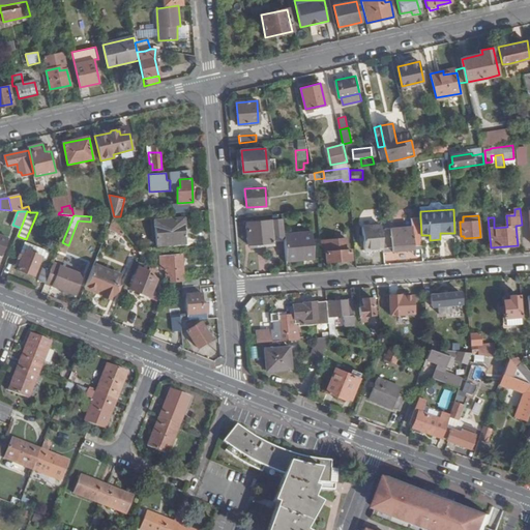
[(156,239),(185,237),(183,217),(155,221),(156,239)]
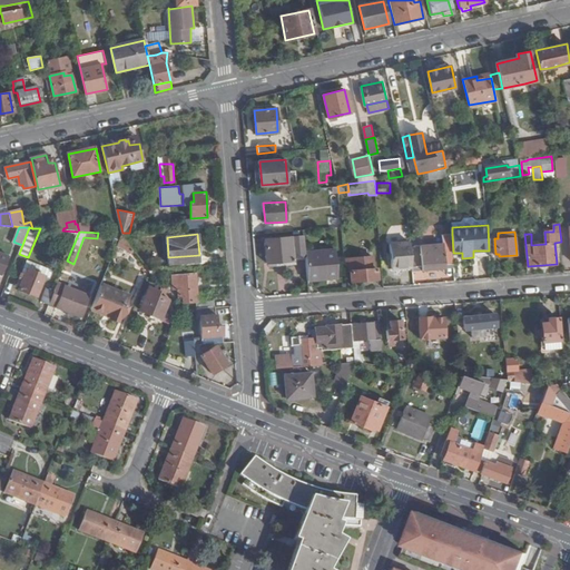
[(423,266),(424,271),(445,268),(446,264),(454,264),(453,253),(452,234),(443,234),(444,244),(412,247),(413,266),(423,266)]
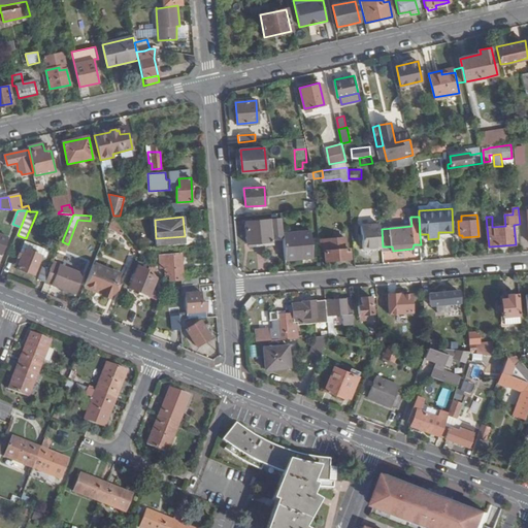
[(117,222),(112,218),(108,228),(121,232),(122,233),(124,232),(117,222)]
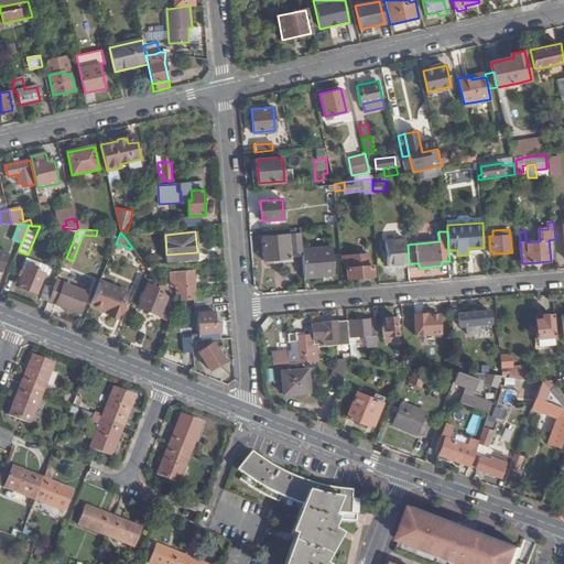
[(303,257),(302,250),(301,235),(263,237),(264,260),(274,260),(275,264),(295,263),(294,258),(303,257)]
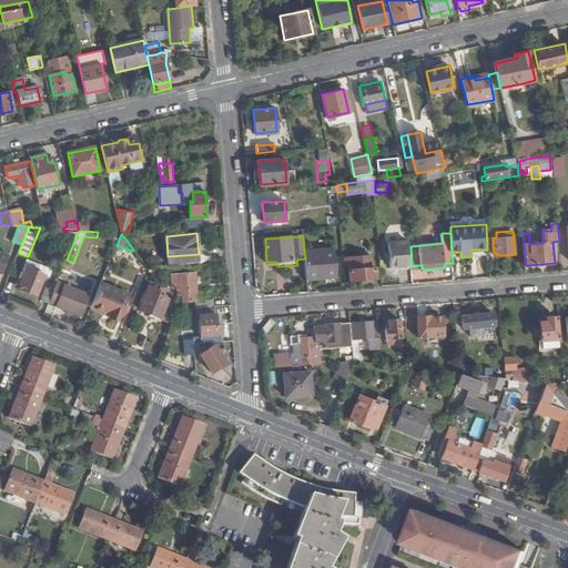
[(393,267),(412,265),(411,246),(409,242),(391,243),(393,267)]
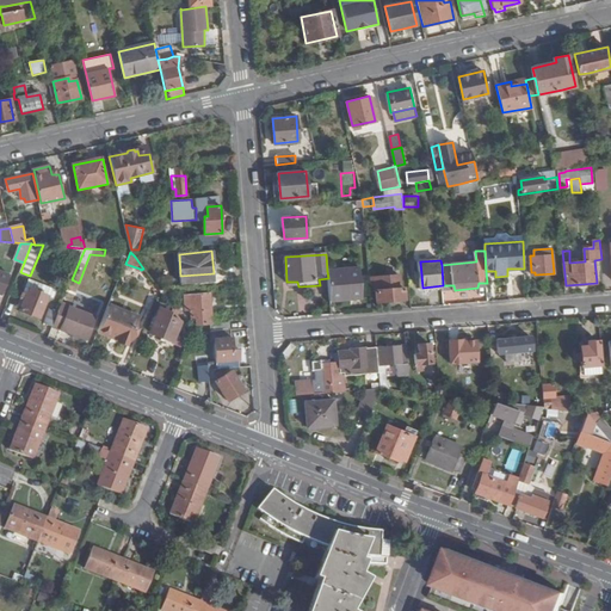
[(105,287),(110,275),(88,266),(81,283),(96,289),(99,283),(105,287)]
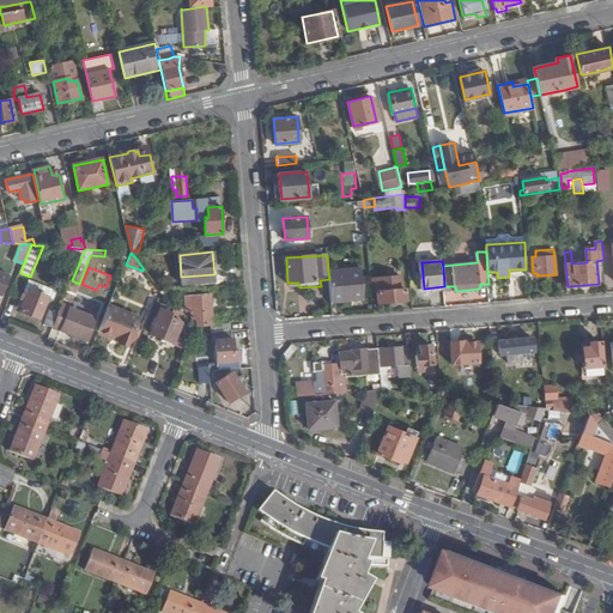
[(329,279),(332,301),(350,299),(350,296),(363,295),(360,268),(328,272),(329,279)]
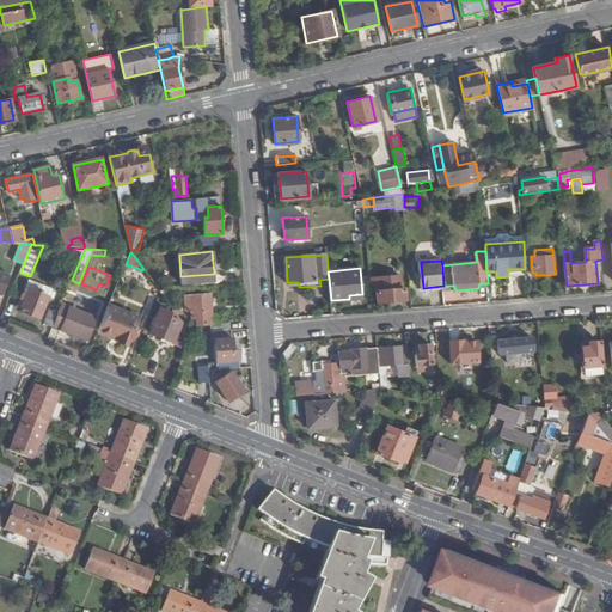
[(369,279),(371,292),(377,292),(378,303),(387,301),(389,306),(396,305),(396,301),(405,300),(404,289),(402,289),(399,276),(369,279)]
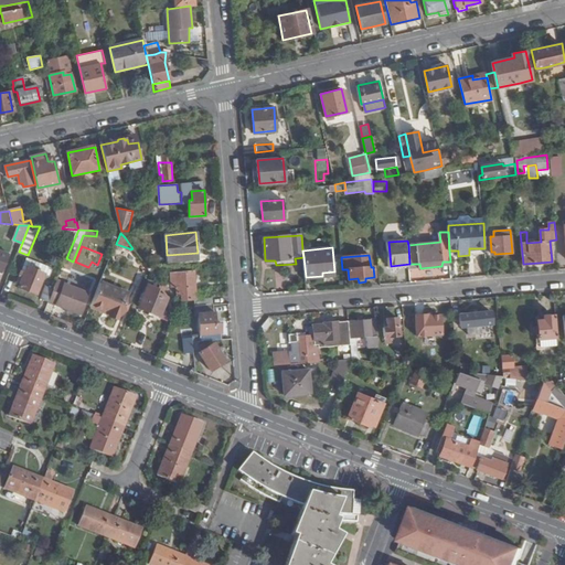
[(27,260),(22,274),(24,275),(28,266),(39,270),(36,274),(45,276),(50,278),(52,270),(27,260)]
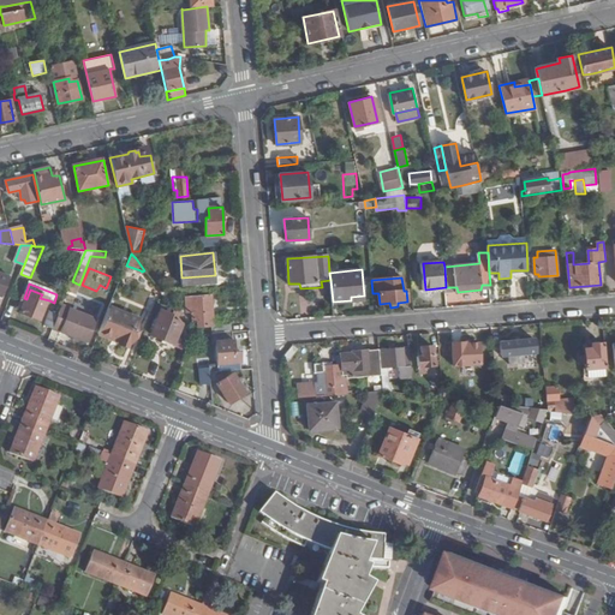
[(121,297),(147,306),(153,292),(145,288),(143,292),(126,285),(121,297)]
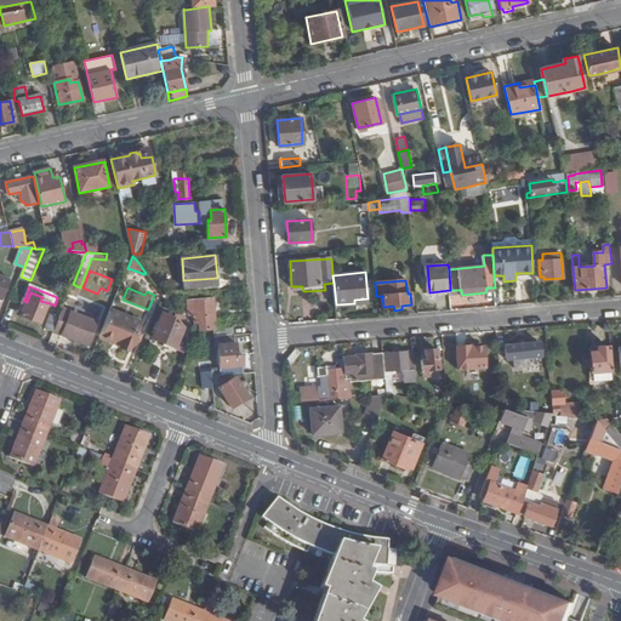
[(27,302),(24,301),(22,306),(26,307),(21,318),(40,326),(50,303),(40,301),(43,297),(30,292),(27,302)]
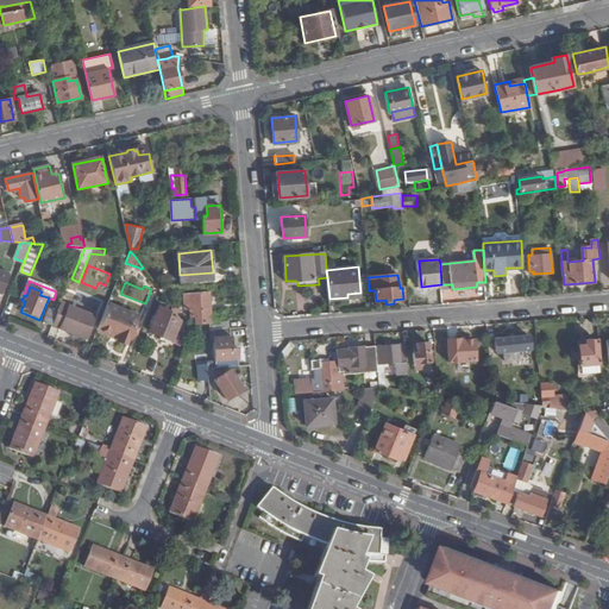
[(209,322),(213,322),(211,292),(184,294),(186,309),(192,308),(192,318),(196,318),(198,324),(209,322)]
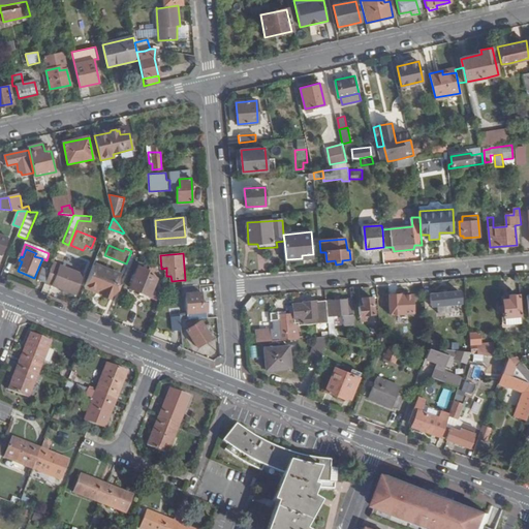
[(84,272),(55,260),(51,271),(47,281),(64,288),(69,290),(75,292),(84,272)]
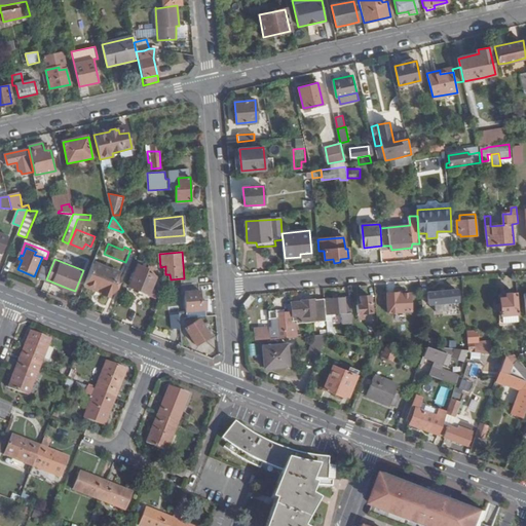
[(120,273),(94,263),(85,284),(96,289),(97,286),(104,288),(103,291),(111,295),(120,273)]
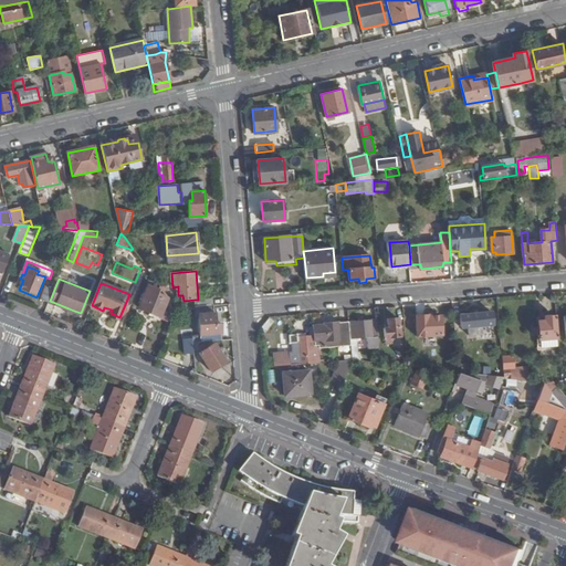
[(50,301),(54,290),(46,286),(41,300),(49,302),(50,301)]
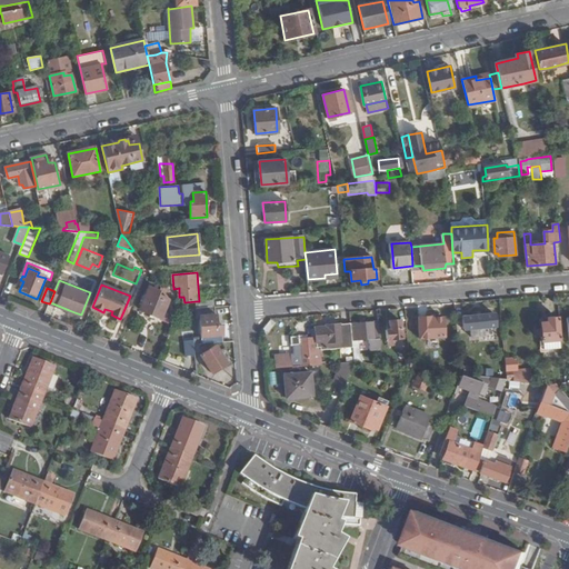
[(160,318),(167,302),(157,298),(158,296),(159,291),(149,288),(139,309),(160,318)]
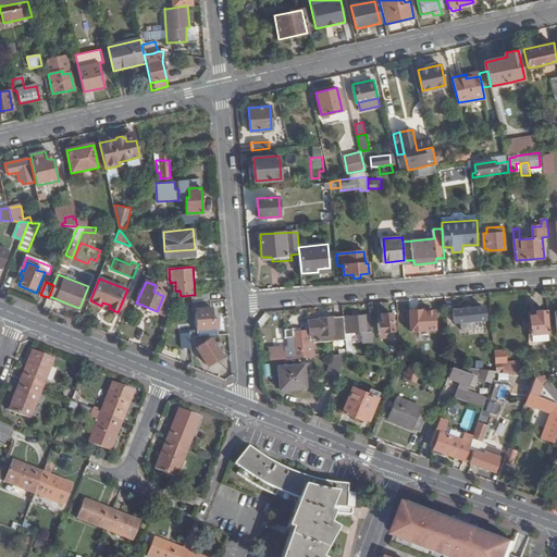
[(193,302),(209,301),(209,294),(195,295),(192,295),(193,302)]
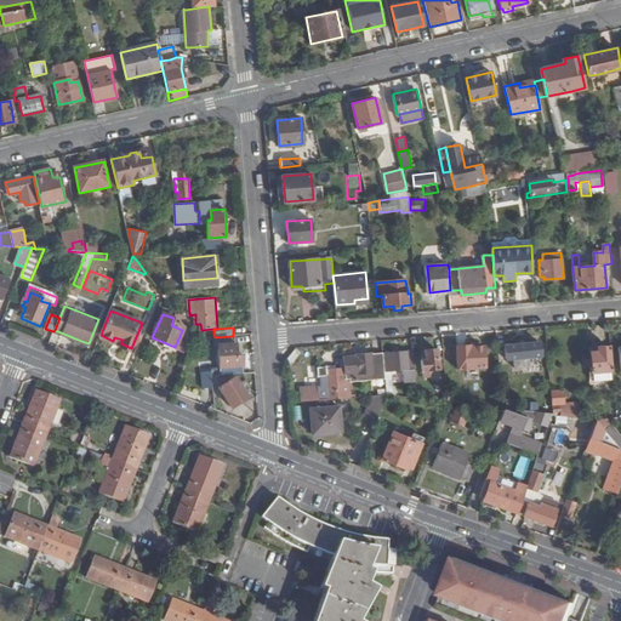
[(113,341),(101,335),(100,339),(130,351),(131,348),(121,343),(123,340),(114,337),(113,341)]
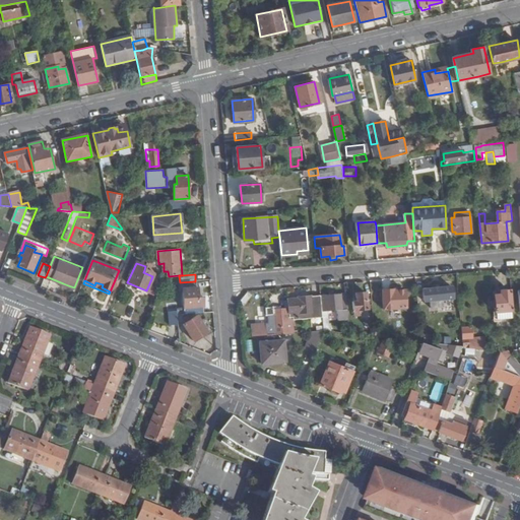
[(196,287),(195,281),(180,282),(178,282),(179,294),(182,293),(184,308),(203,306),(202,296),(196,296),(196,287)]
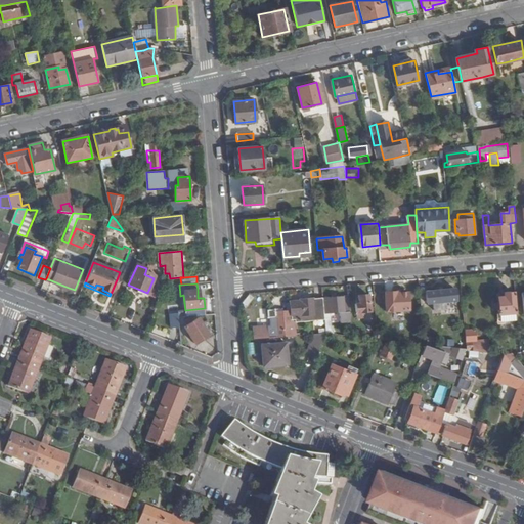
[(421,292),(422,303),(433,303),(434,309),(446,308),(446,301),(456,300),(455,290),(421,292)]
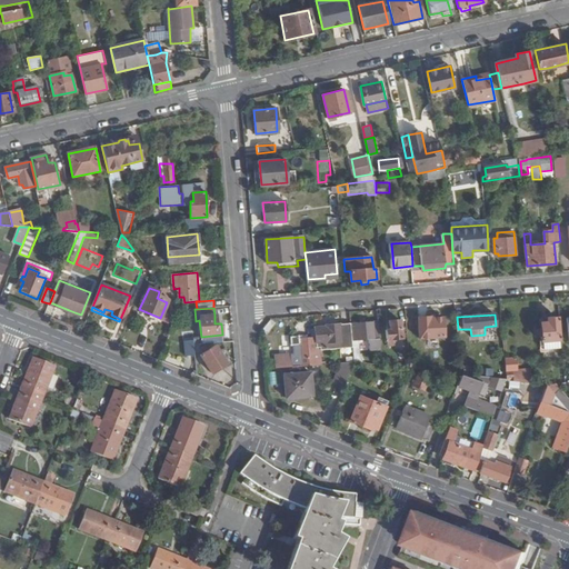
[(419,337),(443,336),(442,318),(430,318),(430,317),(418,318),(419,337)]
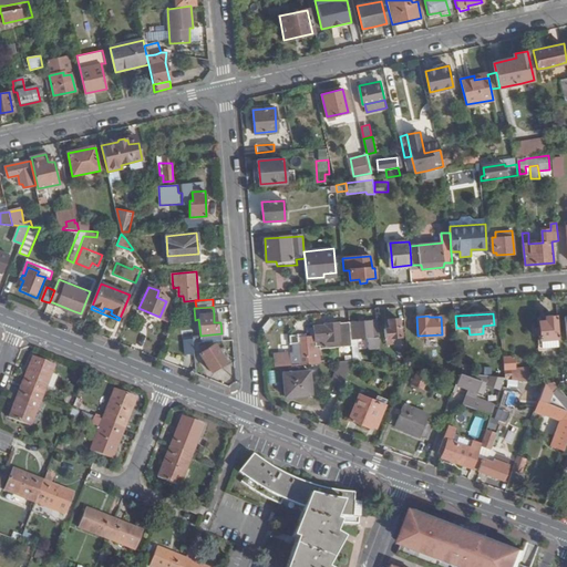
[(544,348),(558,347),(557,317),(538,318),(539,328),(536,328),(536,334),(539,334),(540,340),(543,340),(544,348)]
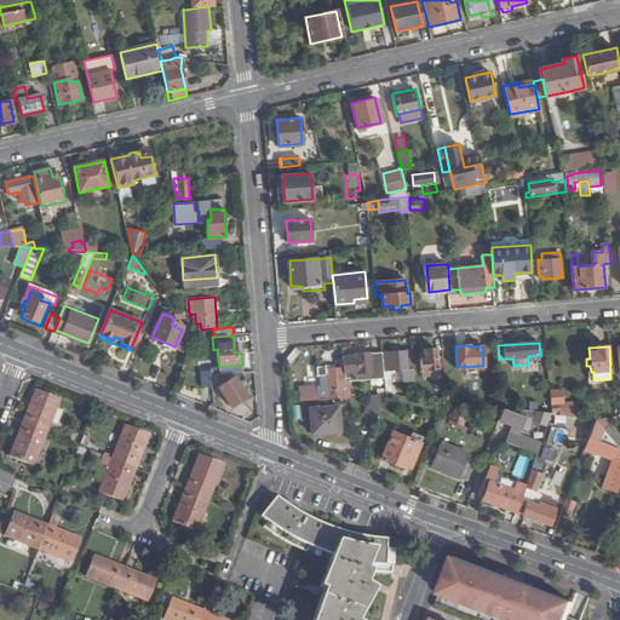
[(296,348),(286,359),(296,368),(305,356),(296,348)]
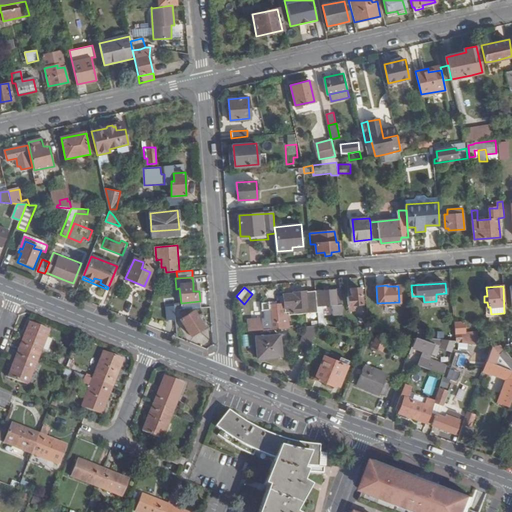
[(341,289),(316,291),(318,312),(320,312),(322,312),(321,307),(332,306),(333,314),(343,313),(341,289)]
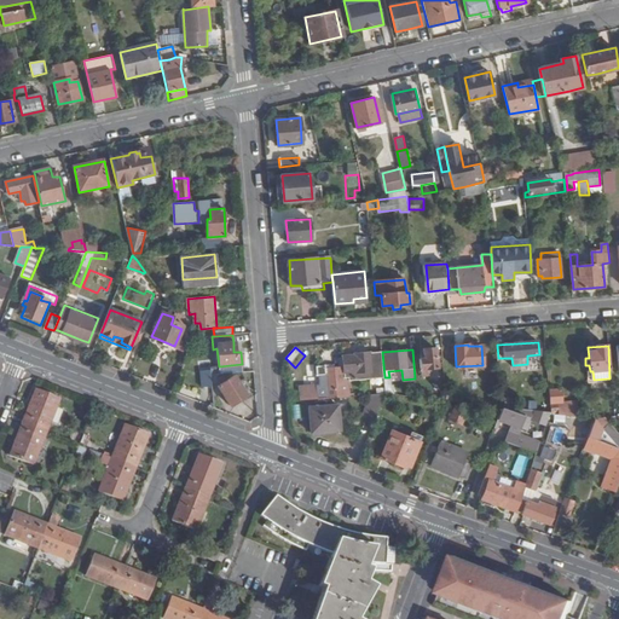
[(423,368),(438,368),(435,350),(423,350),(423,358),(422,358),(423,368)]
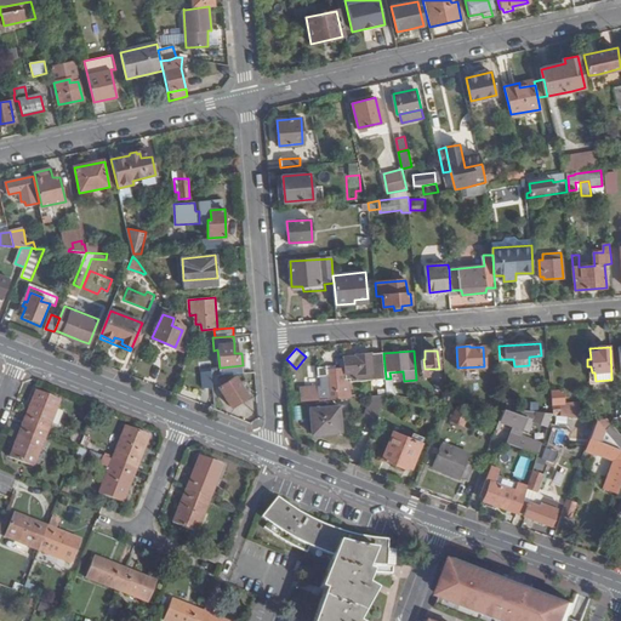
[(358,357),(345,358),(346,368),(347,381),(386,379),(383,353),(359,355),(358,357)]
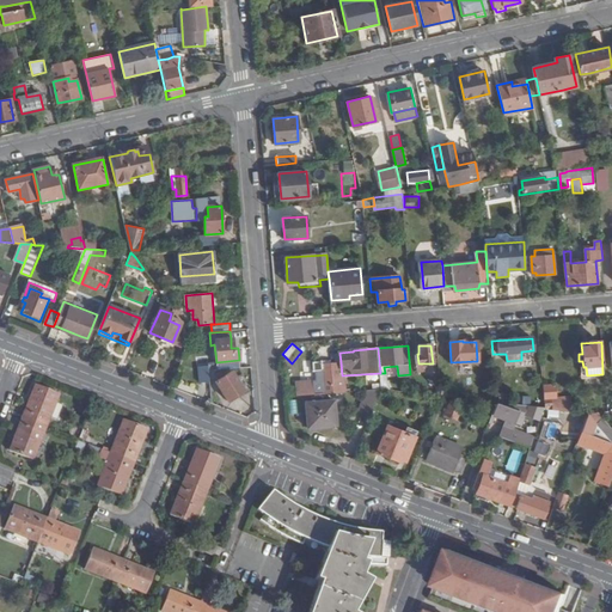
[(322,390),(323,393),(343,392),(342,375),(341,362),(328,363),(320,365),(320,360),(312,361),(312,371),(320,369),(322,390)]
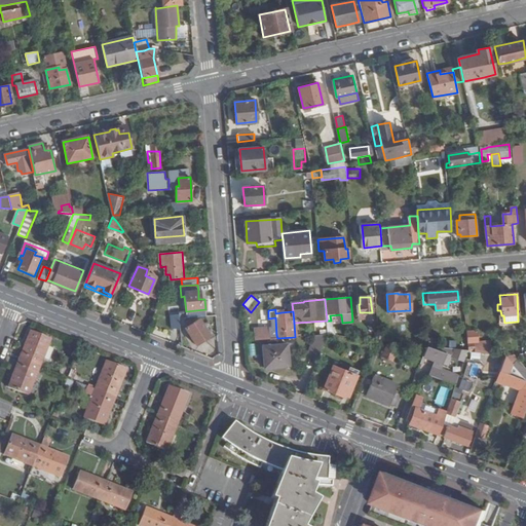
[(195,344),(209,336),(199,320),(185,328),(195,344)]
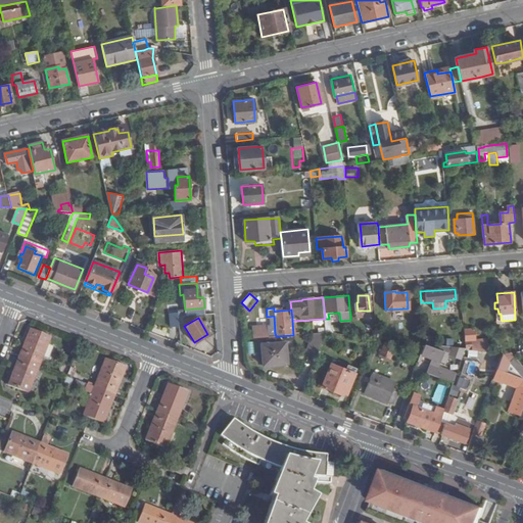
[(268,325),(252,326),(252,330),(245,330),(245,339),(268,337),(268,325)]
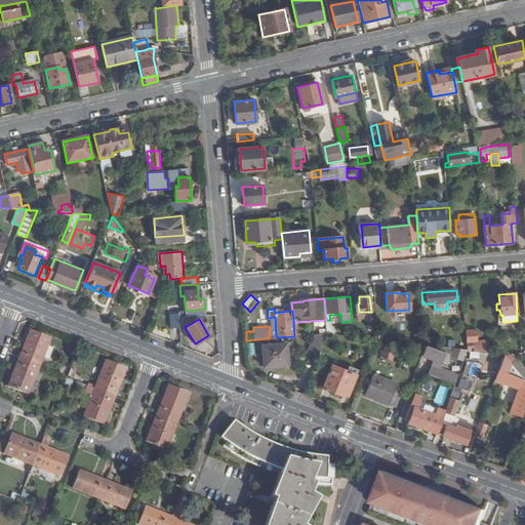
[(28,395),(51,338),(31,330),(8,387),(28,395)]
